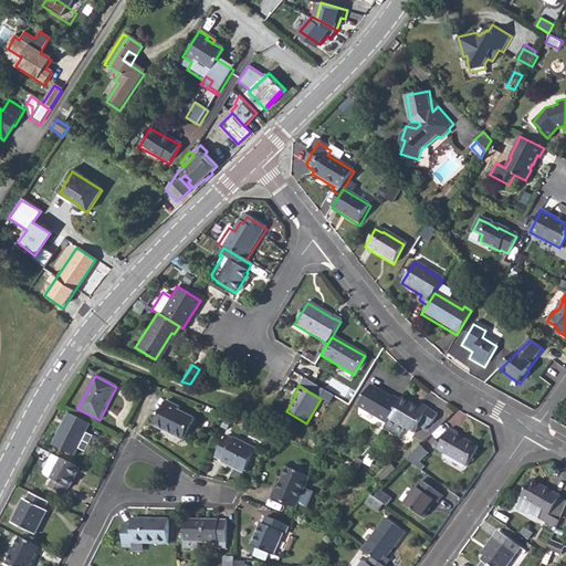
[(357,407),(386,423),(399,401),(391,397),(390,399),(369,387),(357,407)]
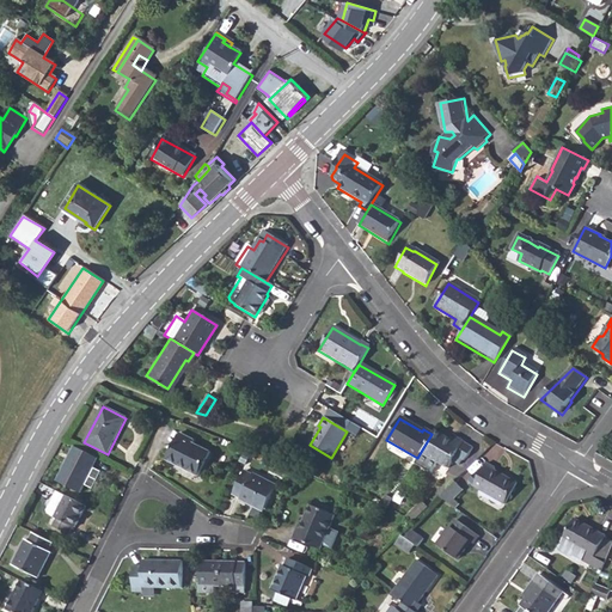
[(451,441),(434,430),(432,434),(417,458),(414,463),(430,473),(438,463),(447,469),(452,461),(458,465),(461,460),(463,460),(467,457),(472,448),(463,442),(453,438),(451,441)]
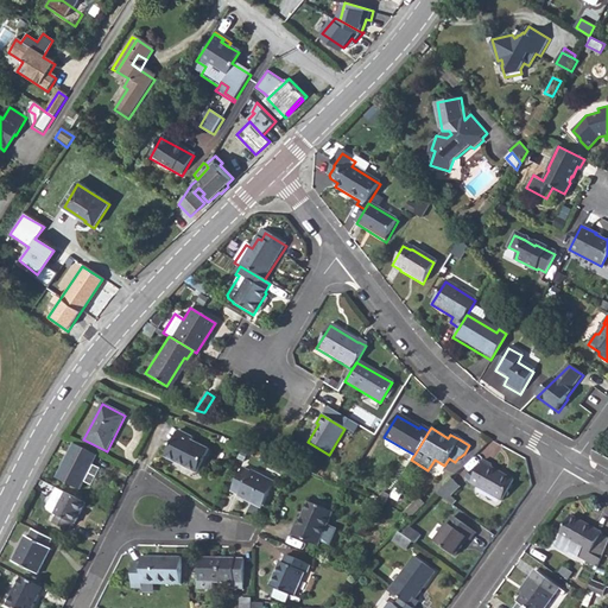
[(179,431),(165,458),(196,474),(208,451),(191,442),(192,438),(179,431)]
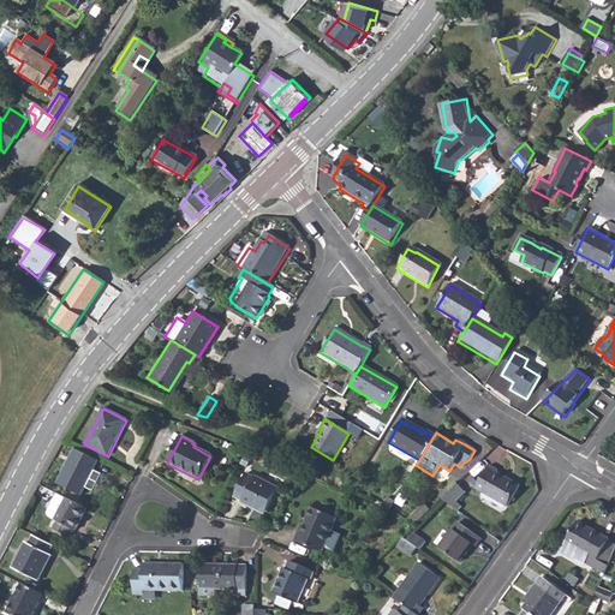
[(99,463),(76,451),(58,485),(81,496),(85,489),(94,493),(102,476),(94,472),(99,463)]
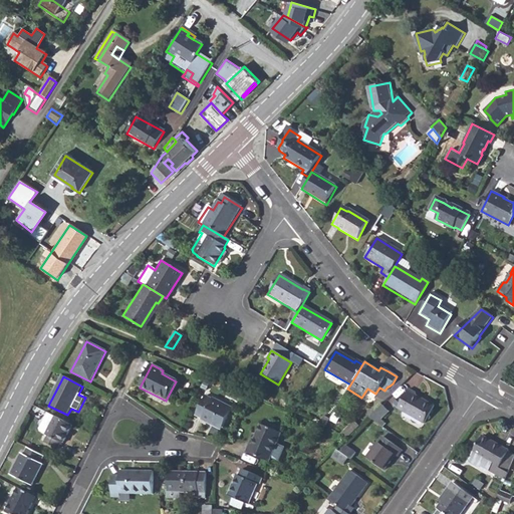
[(426,423),(436,405),(416,394),(417,392),(410,389),(404,399),(401,398),(394,405),(399,408),(426,423)]
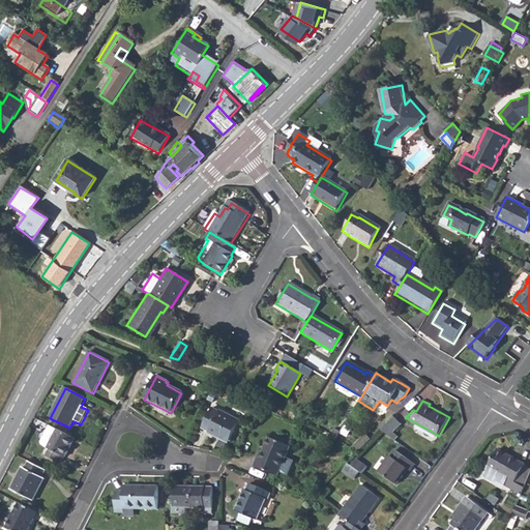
[(211,409),(202,428),(210,432),(209,433),(230,443),(241,422),(219,412),(219,413),(211,409)]
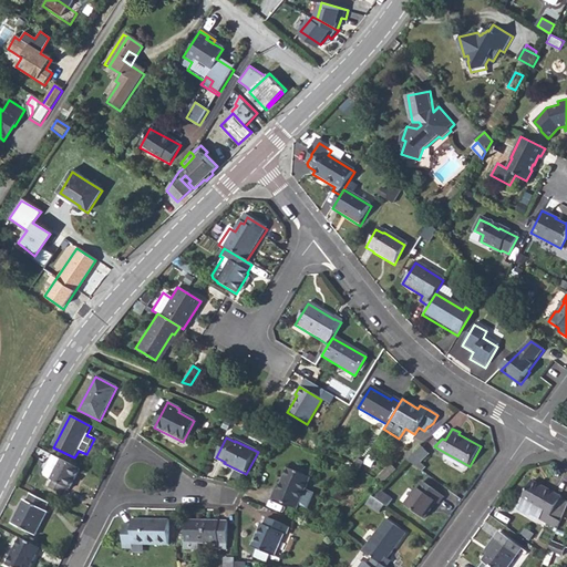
[(423,445),(409,460),(418,466),(422,470),(428,464),(422,461),(430,453),(423,445)]
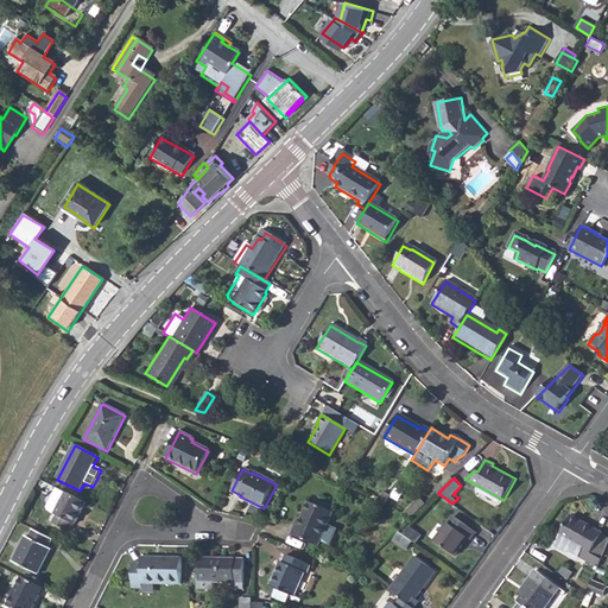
[(86,505),(57,489),(46,508),(48,512),(56,517),(52,525),(69,532),(73,525),(75,525),(86,505)]
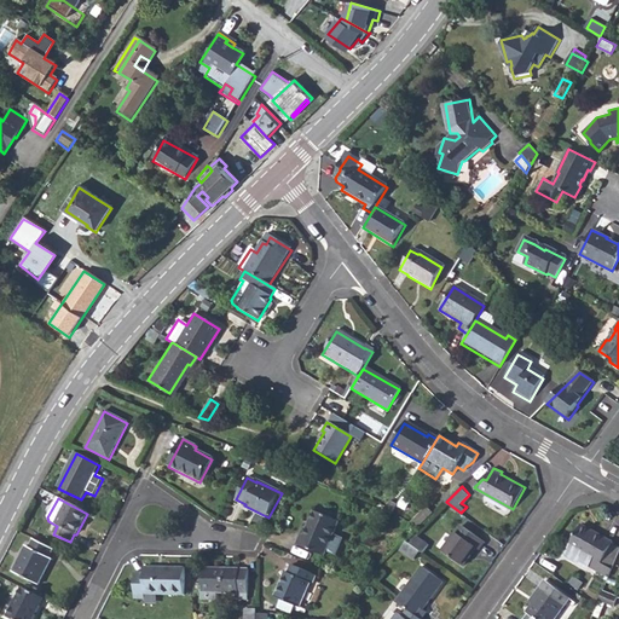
[(428,508),(412,524),(420,527),(433,514),(428,508)]
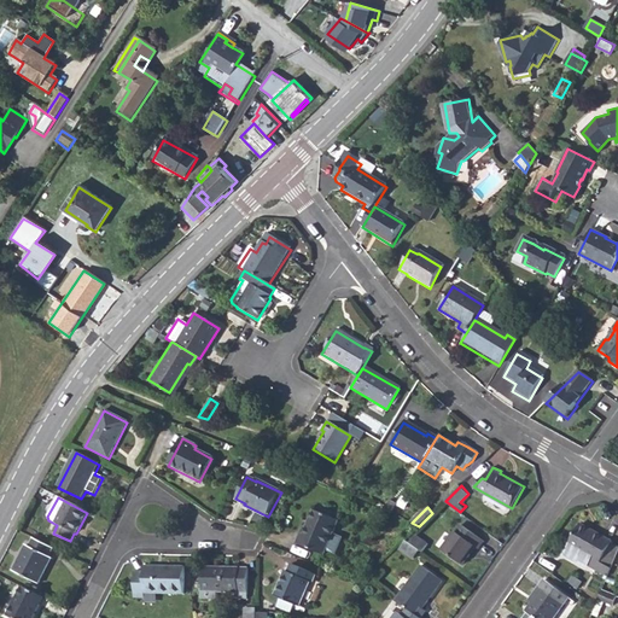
[(299,534),(296,544),(324,555),(338,522),(314,511),(303,535),(299,534)]
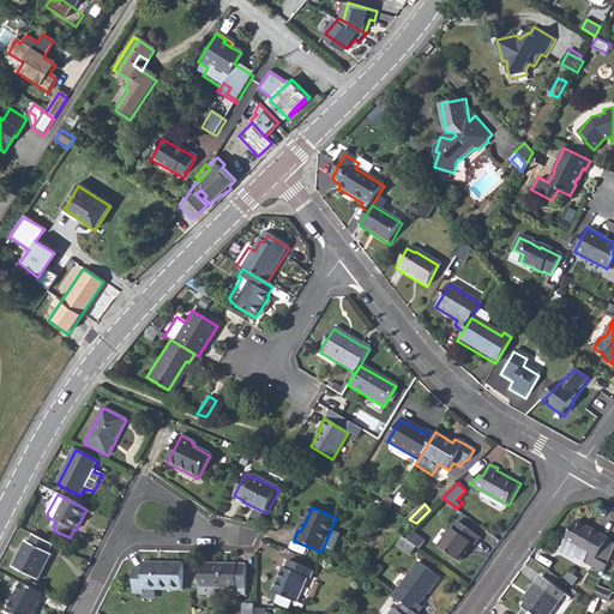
[(458,521),(440,546),(459,560),(467,549),(465,548),(470,542),(475,545),(481,537),(458,521)]
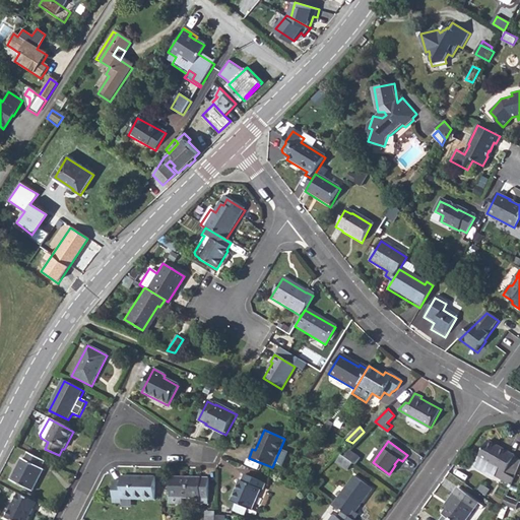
[(496,477),(499,471),(506,474),(502,481),(512,486),(519,465),(519,460),(515,458),(515,457),(489,442),(474,466),(475,469),(482,473),(486,472),(496,477)]
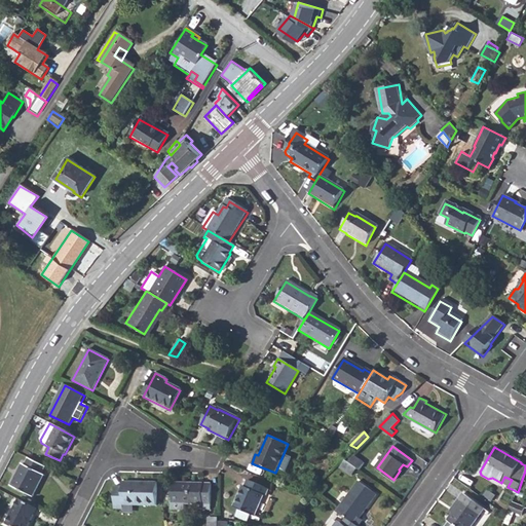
[(353,454),(349,460),(357,467),(360,468),(364,461),(353,454)]
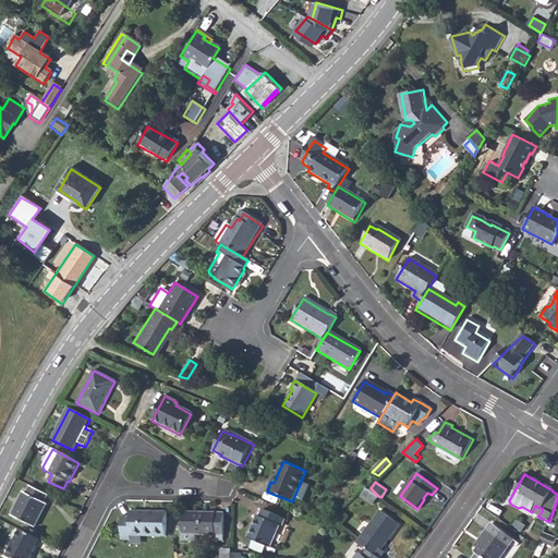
[(47,496),(29,486),(26,493),(22,493),(10,516),(34,528),(46,505),(43,502),(47,496)]
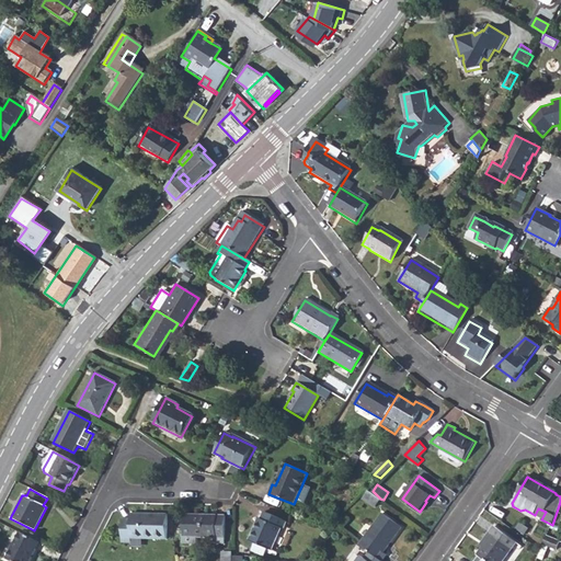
[(373,491),(369,490),(364,497),(375,506),(380,499),(373,491)]
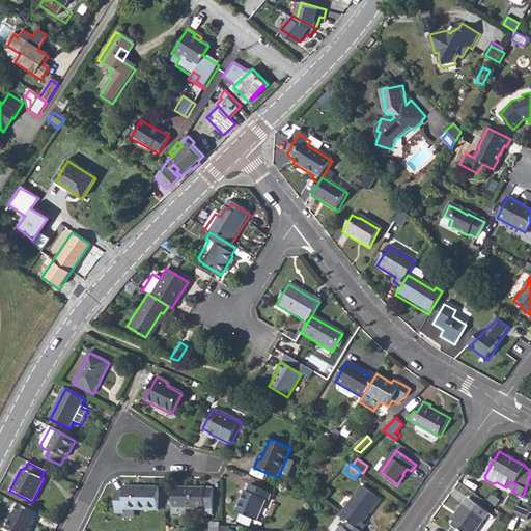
[(509,481),(506,487),(512,492),(516,484),(509,481)]
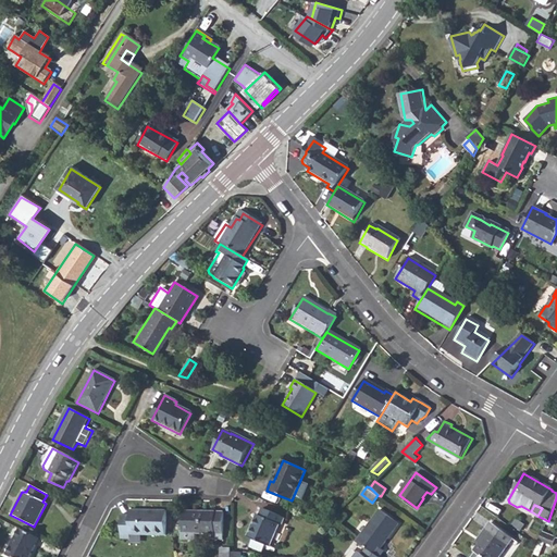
[(256,516),(248,536),(269,545),(279,524),(281,525),(284,518),(261,509),(258,517),(256,516)]
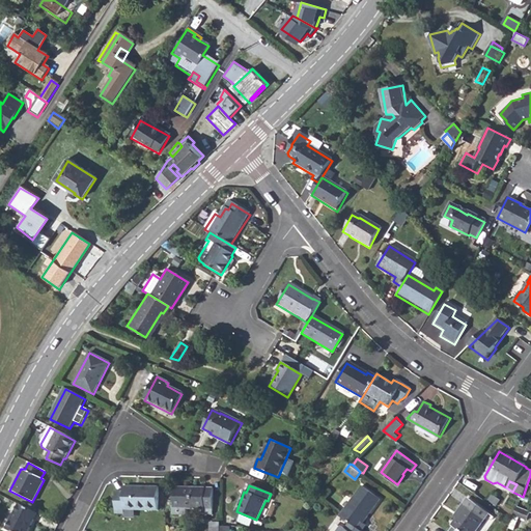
[(363,485),(340,514),(348,521),(362,530),(366,525),(363,522),(381,498),(363,485)]
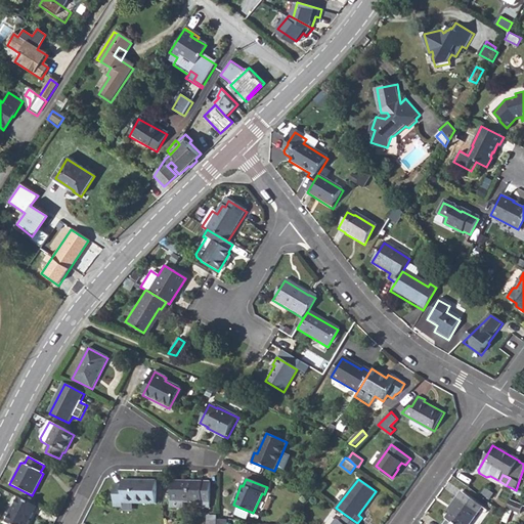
[(113,485),(112,507),(121,508),(122,504),(155,505),(155,482),(121,481),(121,485),(113,485)]
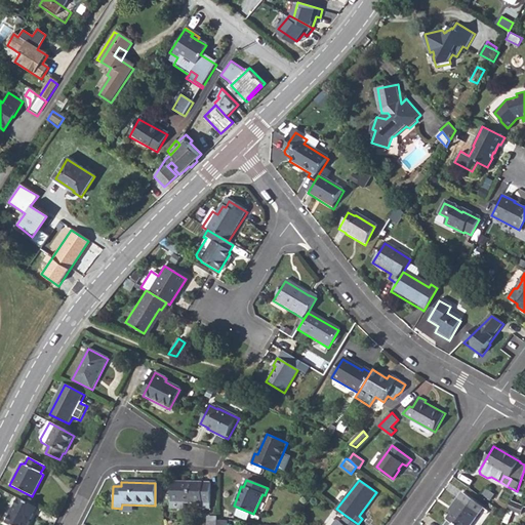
[(170,483),(170,511),(183,511),(183,505),(201,505),(201,510),(209,510),(210,484),(170,483)]
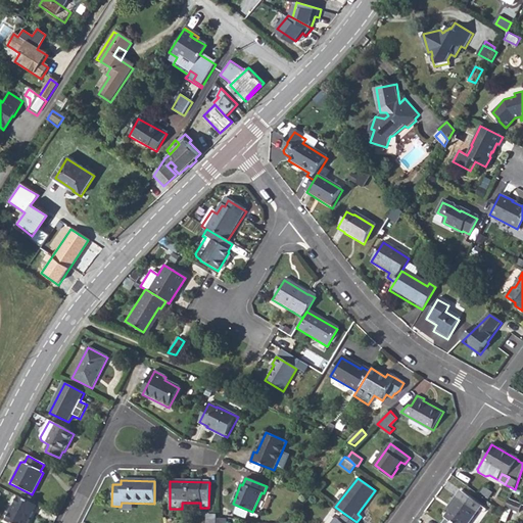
[(450,511),(445,518),(446,520),(450,522),(468,522),(480,507),(460,492),(452,504),(454,506),(450,511)]
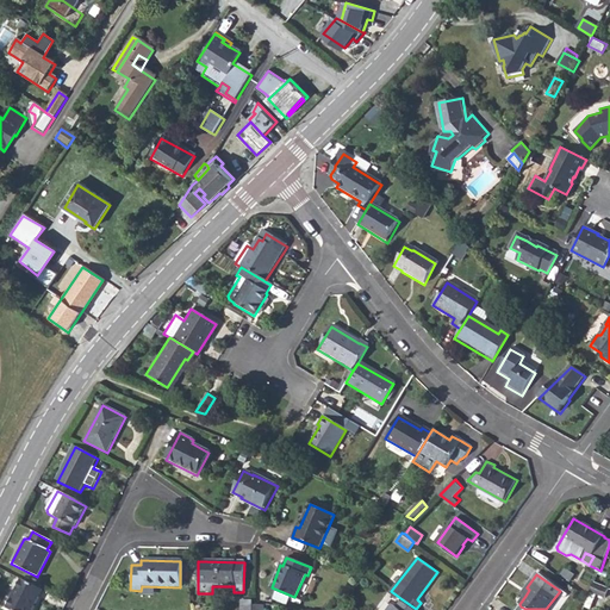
[(31,609),(42,590),(20,579),(5,609),(7,609),(31,609)]
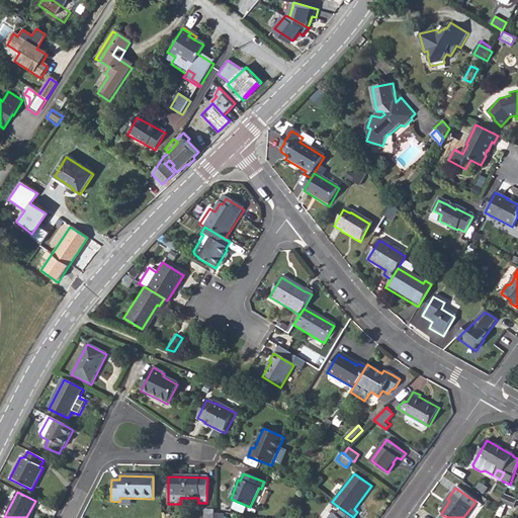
[(505,497),(502,504),(513,509),(516,502),(505,497)]
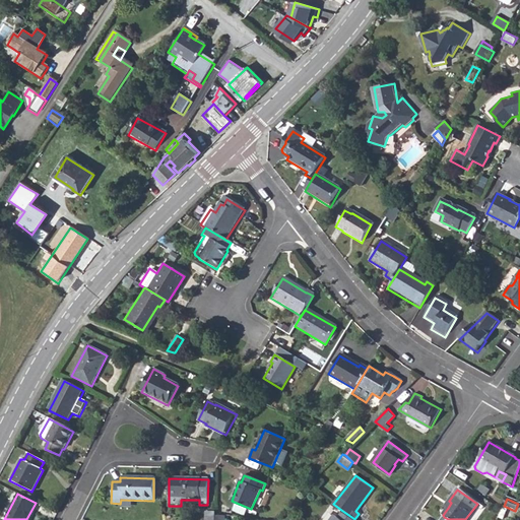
[(354,519),(341,510),(337,515),(334,513),(328,519),(354,519)]
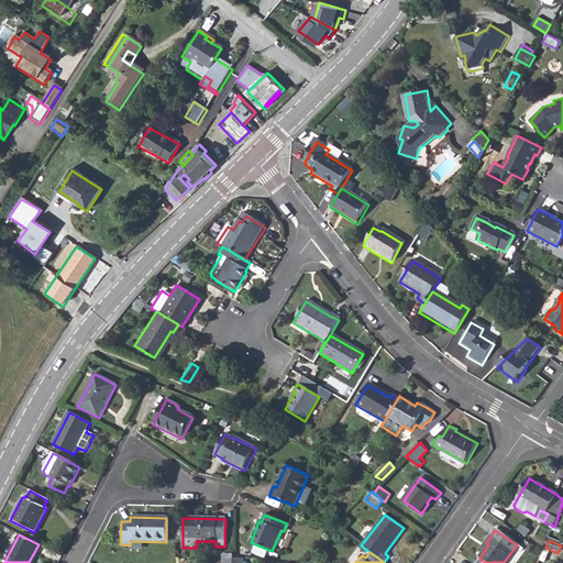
All buildings are outlined.
